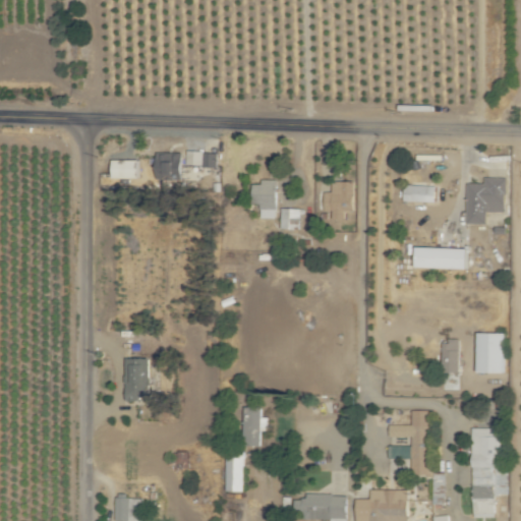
[(217,167),(218,152),(187,151),(186,166),(217,167)]
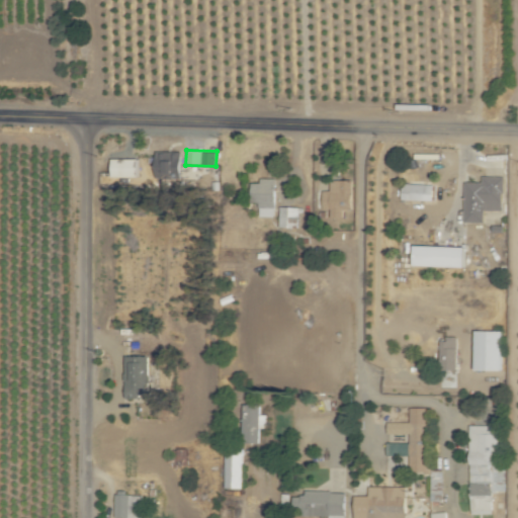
[(156,179),(181,179),(182,152),(156,152),(156,179)]
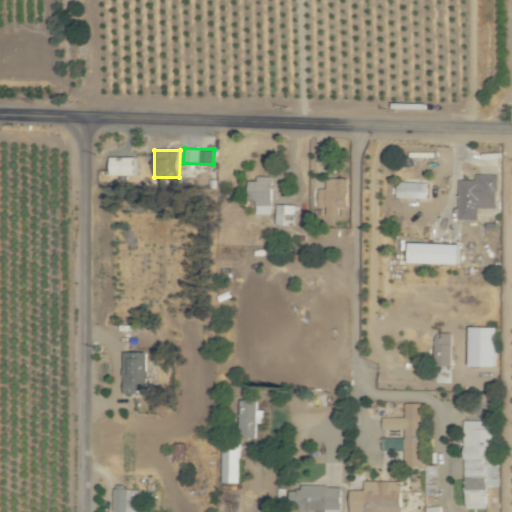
[(110,175),(137,174),(137,156),(110,157),(110,175)]
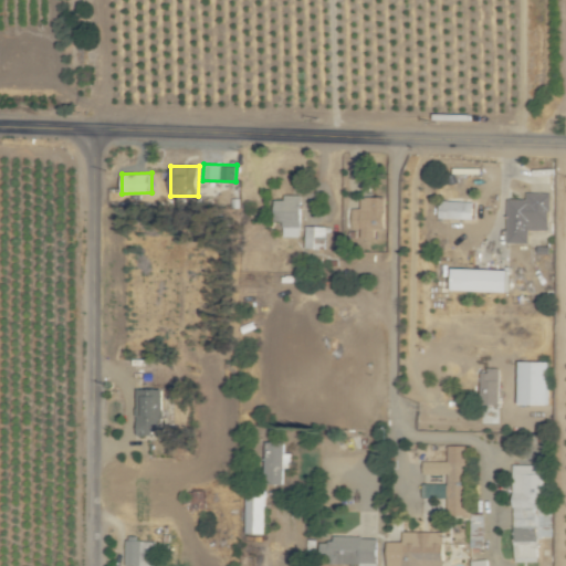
[(526,199),(509,199),(509,243),(530,242),(530,230),(551,229),(549,192),(526,192),(526,199)]
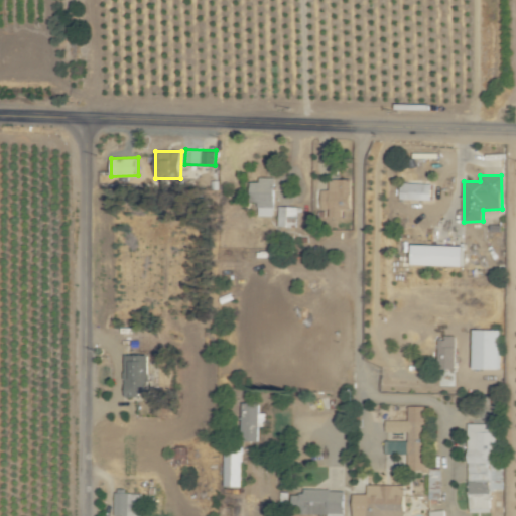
[(251,182),(250,202),(258,202),(257,216),(274,216),(274,177),(258,177),(258,182),(251,182)]
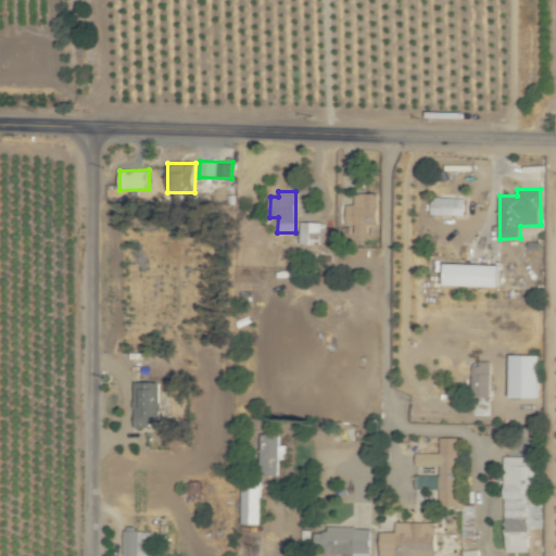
[(378,225),(377,193),(355,193),(355,204),(346,205),(348,224),(356,224),(356,234),(368,234),(368,225),(378,225)]
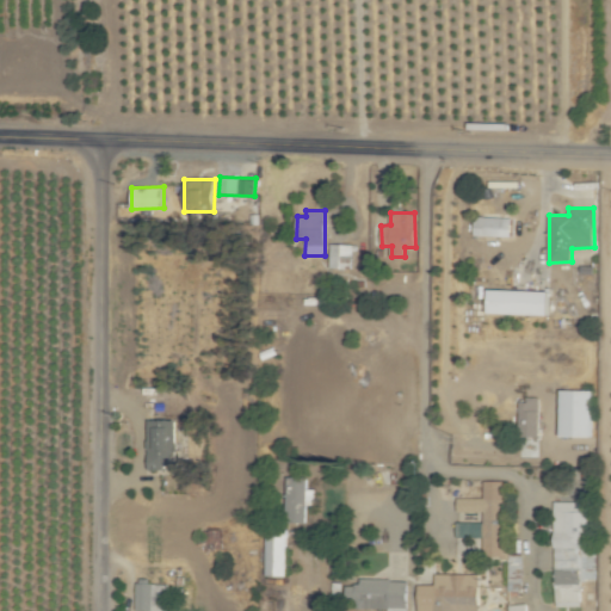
[(474,235),(511,236),(512,217),(475,216),(474,235)]
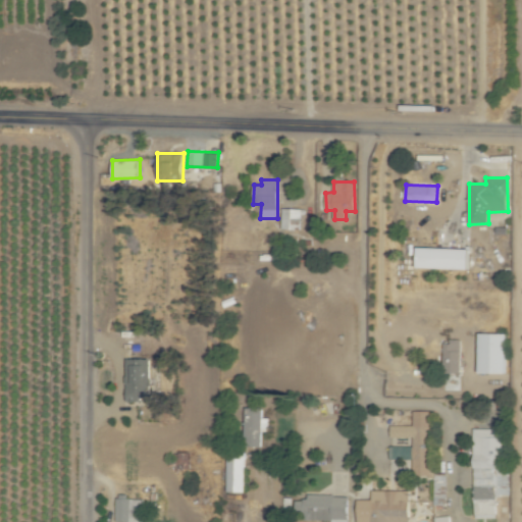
[(281,228),(300,229),(300,208),(281,208),(281,228)]
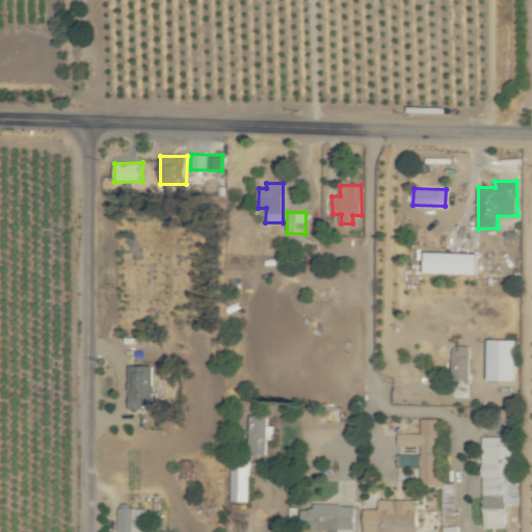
[(423,272),(477,274),(478,254),(424,251),(423,272)]
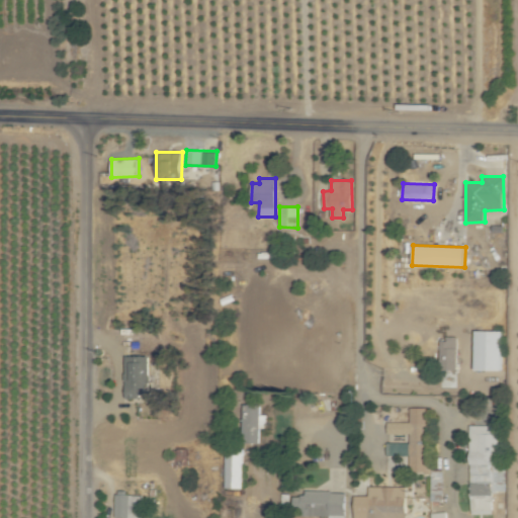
[(502,331),(475,330),(475,370),(502,370),(502,331)]
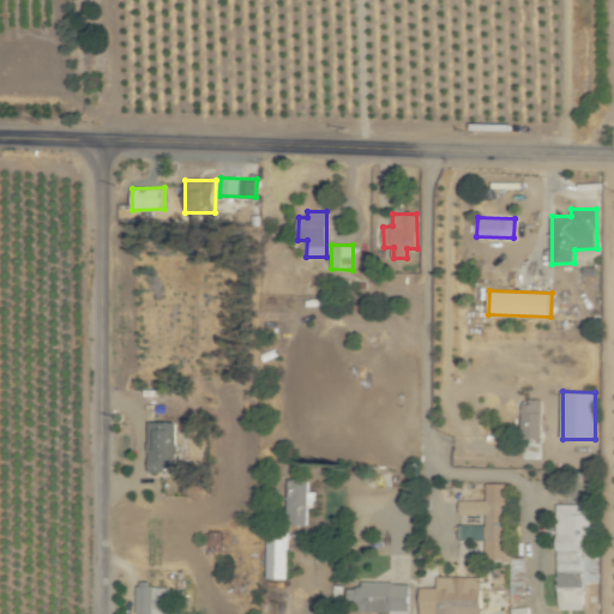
[(542,402),(522,401),(521,437),(541,438),(542,402)]
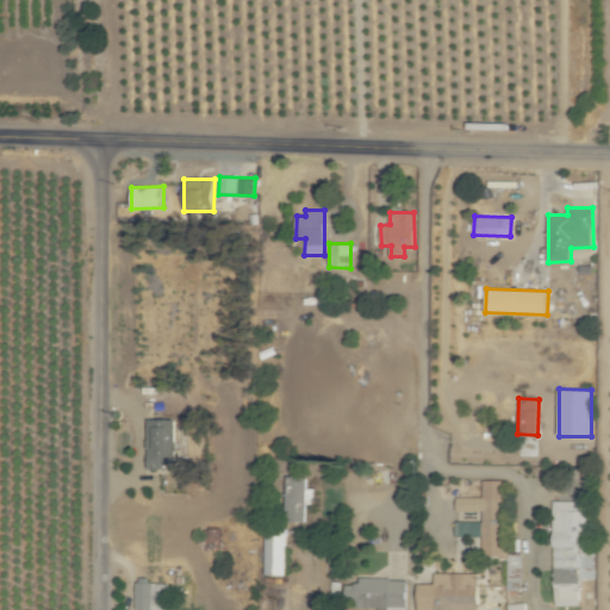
[(175,419),(148,419),(148,470),(163,468),(163,464),(176,464),(175,419)]
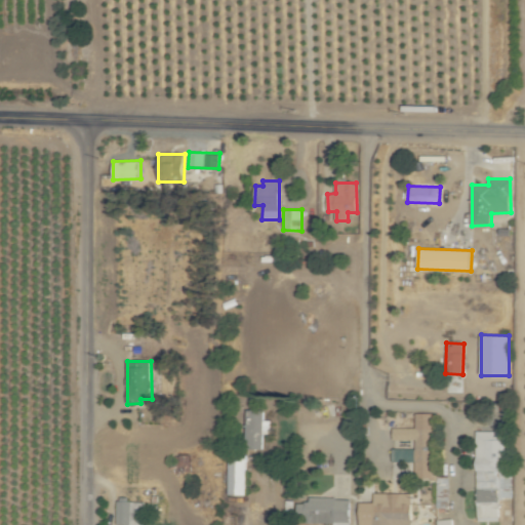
[(245,449),(263,449),(263,434),(270,434),(270,420),(264,420),(264,410),(246,410),(245,449)]
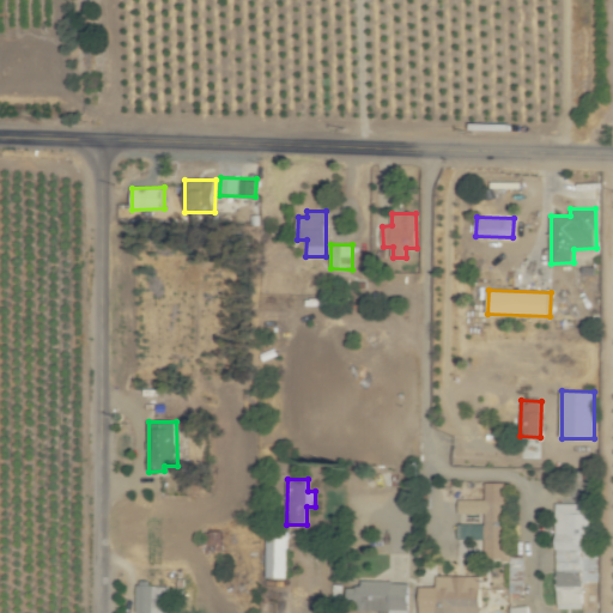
[(505,483),(484,483),(484,499),(459,499),(459,513),(484,513),(484,547),(505,547),(505,483)]
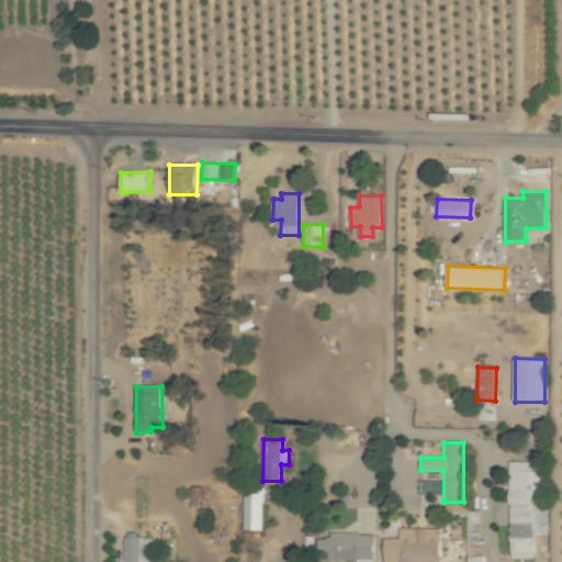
[(539,461),(509,462),(510,558),(534,558),(534,535),(549,535),(548,504),(540,504),(539,461)]
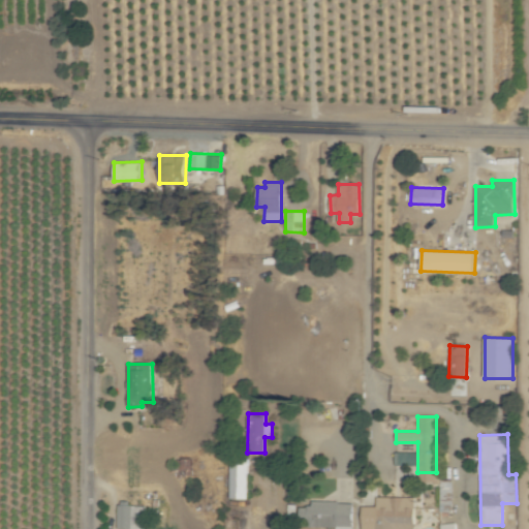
[(191,472),(191,458),(176,459),(176,473),(191,472)]
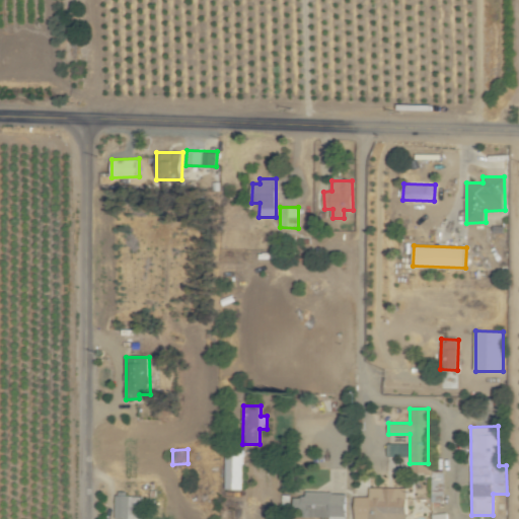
[(225,490),(242,490),(243,451),(225,451),(225,490)]
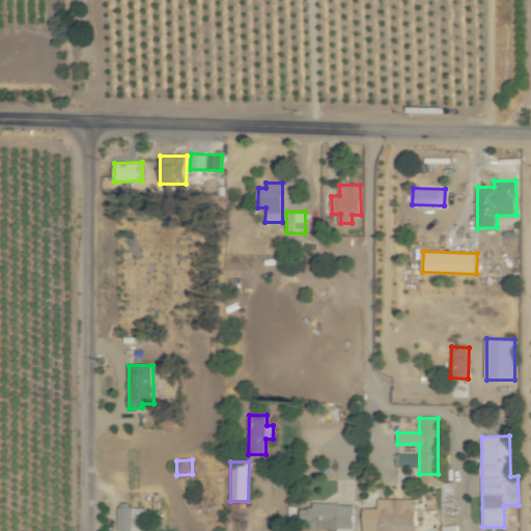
[(454,482),(441,482),(441,513),(454,514),(454,482)]
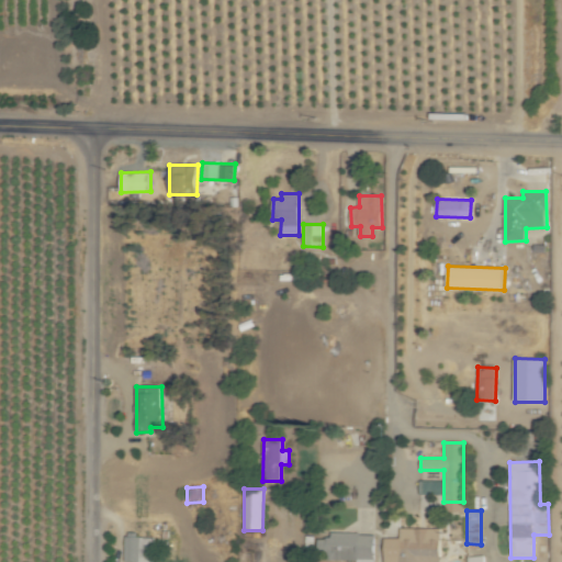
[(384,561),(440,561),(440,527),(400,528),(400,538),(384,538),(384,561)]
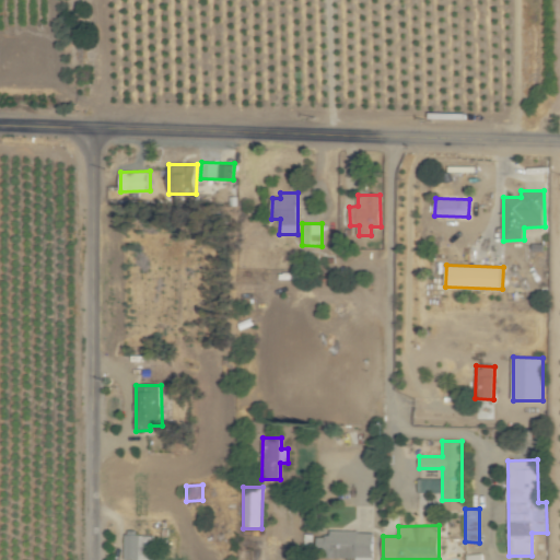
[(373,559),(374,532),(329,531),(329,536),(317,536),(316,548),(325,548),(325,557),(354,558),(354,559),(373,559)]
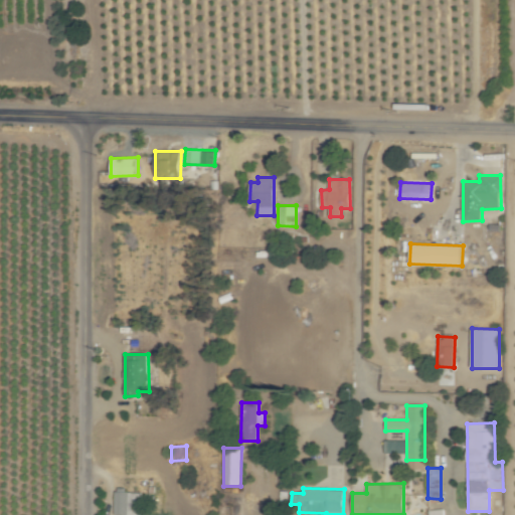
[(141,514),(142,491),(115,490),(114,514),(141,514)]
